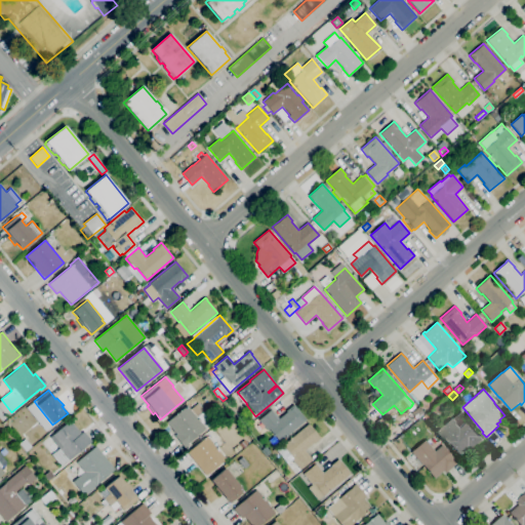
[(241,407),(233,397),(238,393),(246,403),(241,407)]
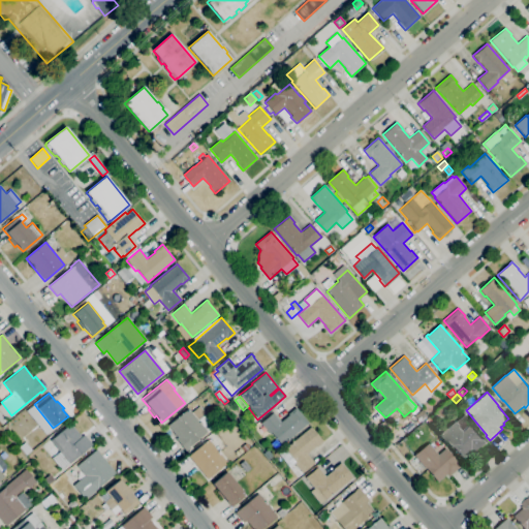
[(186,452),(176,439),(178,437),(167,426),(188,409),(191,412),(199,406),(215,426),(189,446),(190,448),(186,452)]
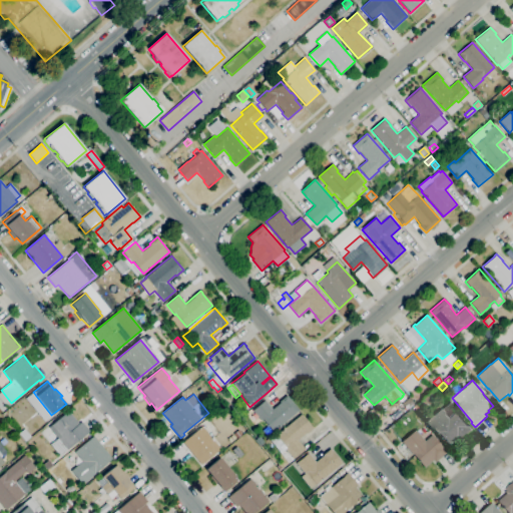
[(273,432),(263,420),(262,421),(252,410),(265,400),(273,409),(281,403),(280,402),(287,396),(299,410),(273,432)]
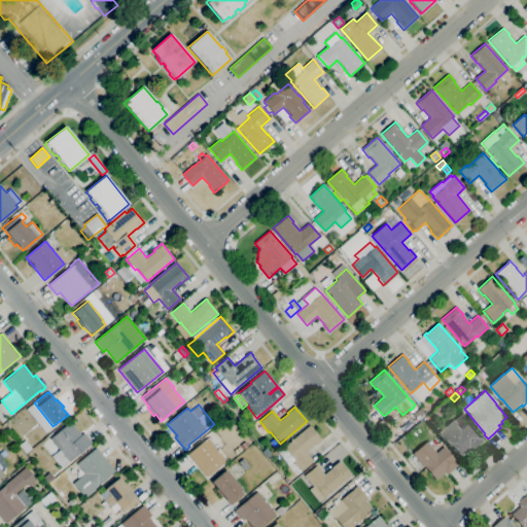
[(418,421),(412,415),(420,408),(425,415),(418,421)]
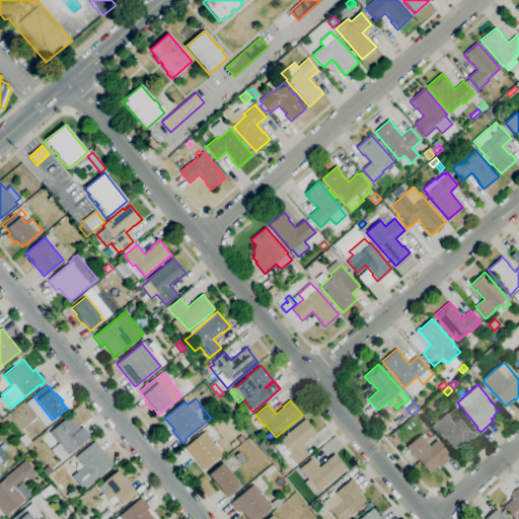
[(455,423),(447,414),(455,406),(463,417),(455,423)]
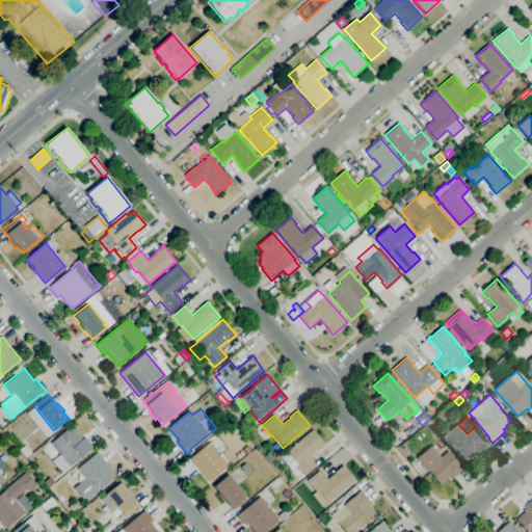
[(466,461),(455,449),(454,450),(443,436),(457,424),(467,435),(474,428),(485,442),(486,442),(489,446),(477,457),(475,455),(473,457),(472,456),(466,461)]
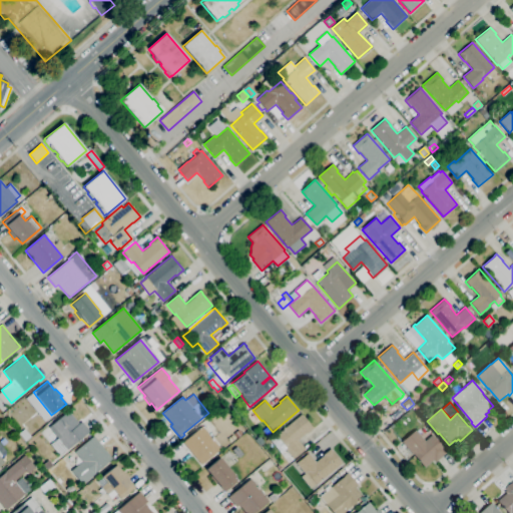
[(60,456),(50,444),(57,438),(48,427),(68,411),(79,424),(81,422),(89,431),(60,456)]
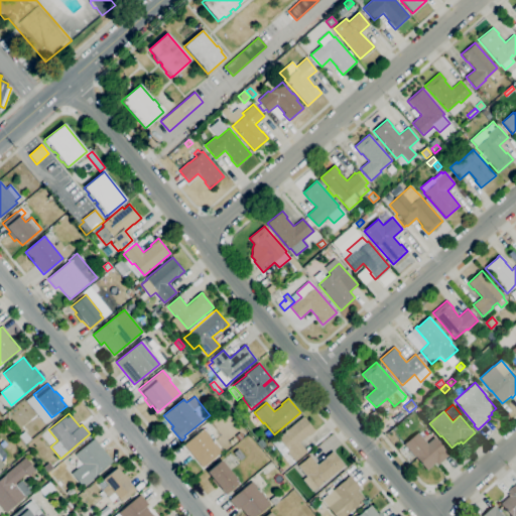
[(294,462),(286,452),(288,450),(277,437),(303,416),(314,430),(308,436),(307,435),(299,442),(306,452),(294,462)]
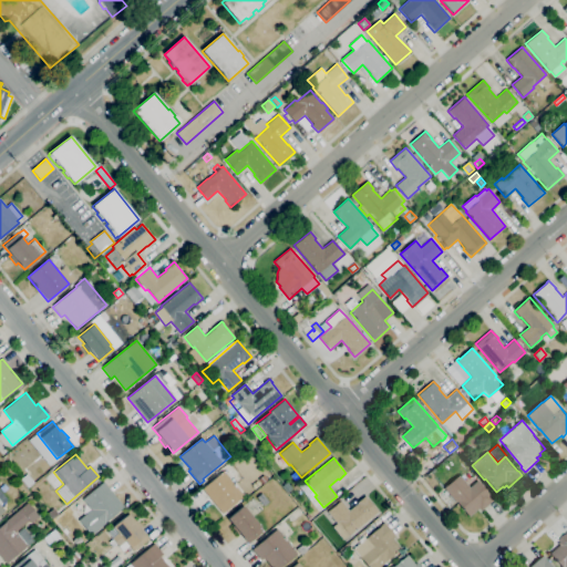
[(295,481),(290,475),(296,471),(300,476),(295,481)]
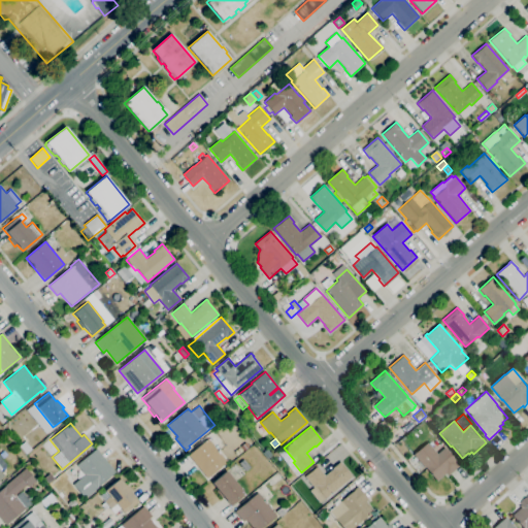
[(207,479),(188,455),(207,439),(218,451),(220,453),(220,454),(227,462),(207,479)]
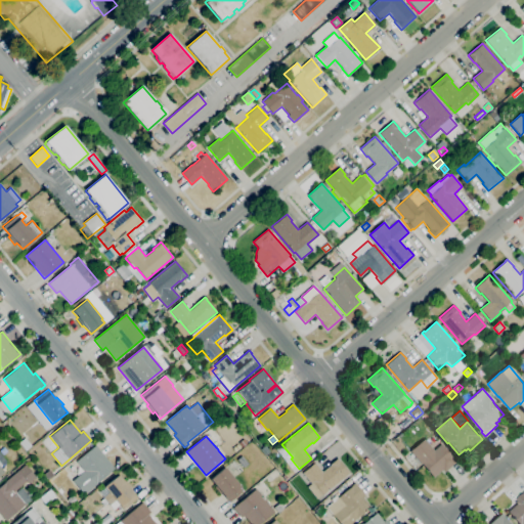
[(26,451),(19,443),(25,438),(32,446),(26,451)]
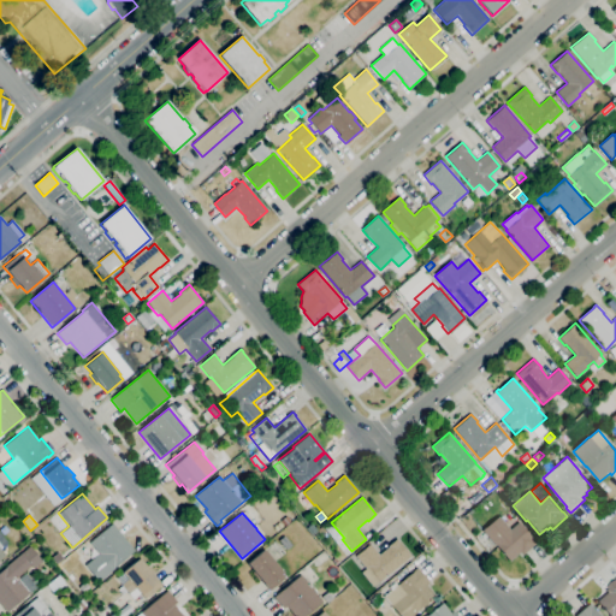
[(277,531),(273,527),(279,521),(278,520),(280,517),(282,520),(286,516),(291,521),(283,528),(282,527),(277,531)]
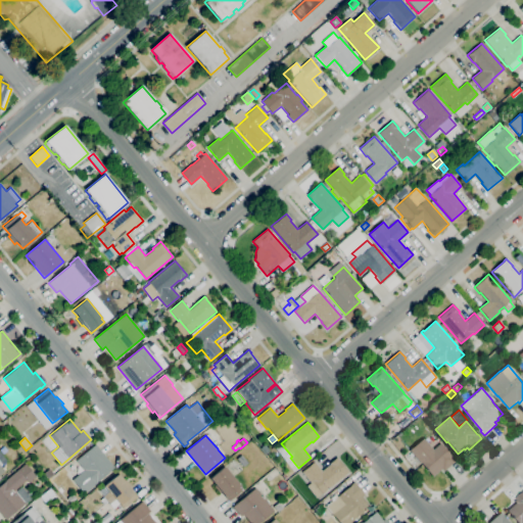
[(433,476),(421,463),(421,464),(409,450),(423,438),(433,449),(440,443),(452,457),(452,456),(456,461),(443,471),(441,469),(433,476)]
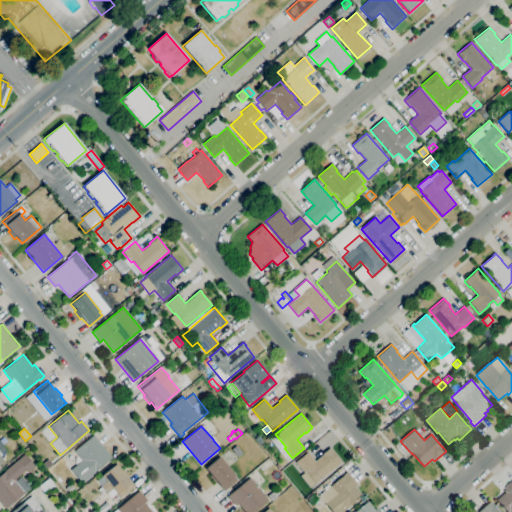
[(82,483),(71,470),(82,460),(74,451),(93,435),(112,458),(93,473),(94,473),(82,483)]
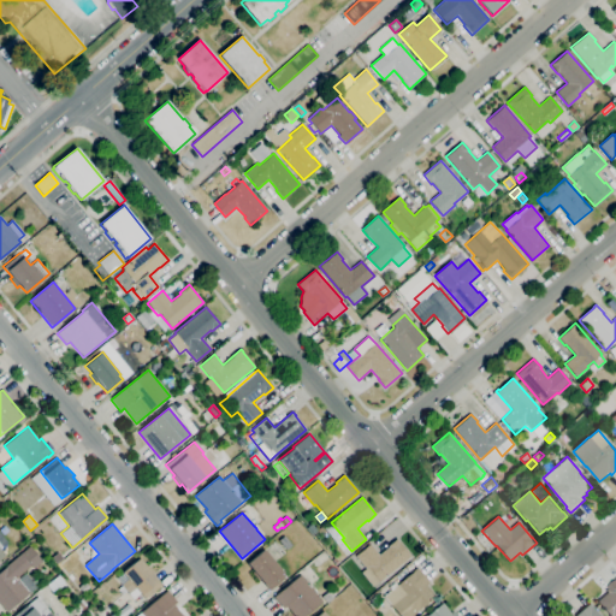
[(312,535),(306,528),(312,523),(318,531),(312,535)]
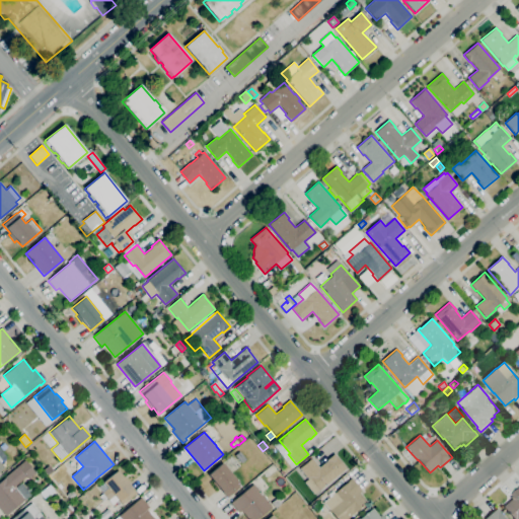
[(0,467),(8,461),(0,450),(0,467)]
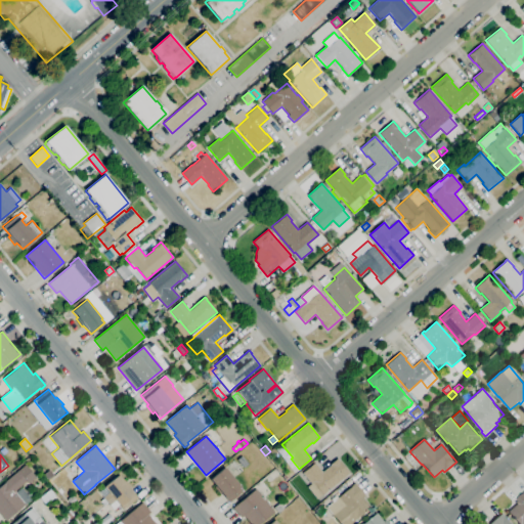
[(244,468),(237,460),(242,455),(248,464),(244,468)]
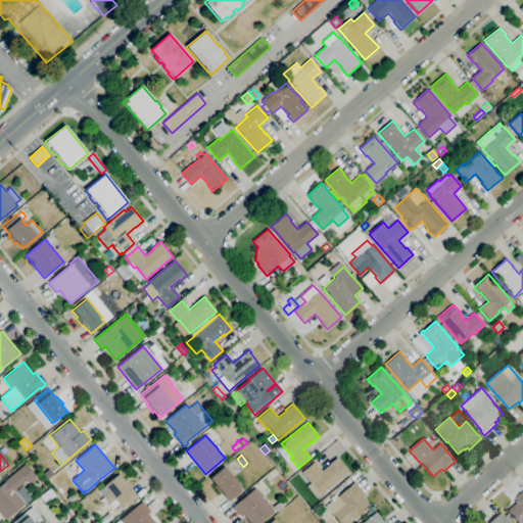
[(317,498),(306,486),(311,483),(301,472),(314,462),(322,471),(330,464),(329,464),(337,458),(348,472),(323,494),(322,493),(317,498)]
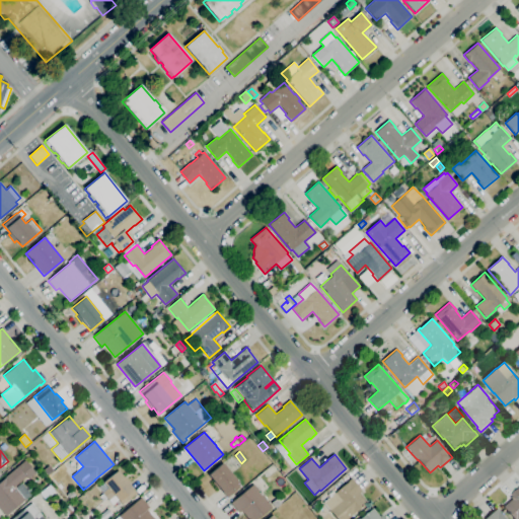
[(6,516),(0,509),(0,482),(5,477),(4,477),(24,460),(35,473),(28,479),(26,476),(15,487),(15,488),(21,484),(30,495),(6,516)]
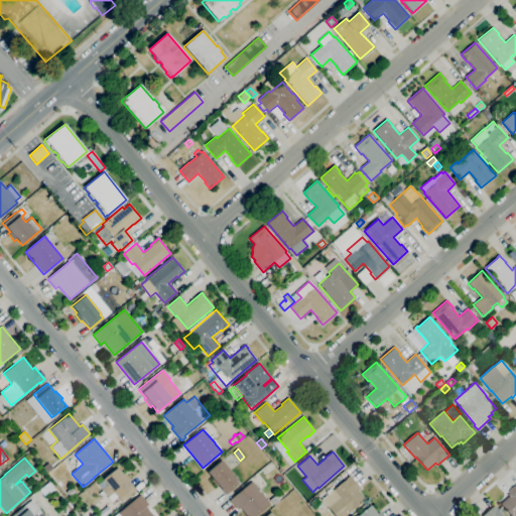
[(226,495),(218,486),(217,487),(211,480),(213,479),(207,472),(221,461),(237,479),(236,480),(239,483),(226,495)]
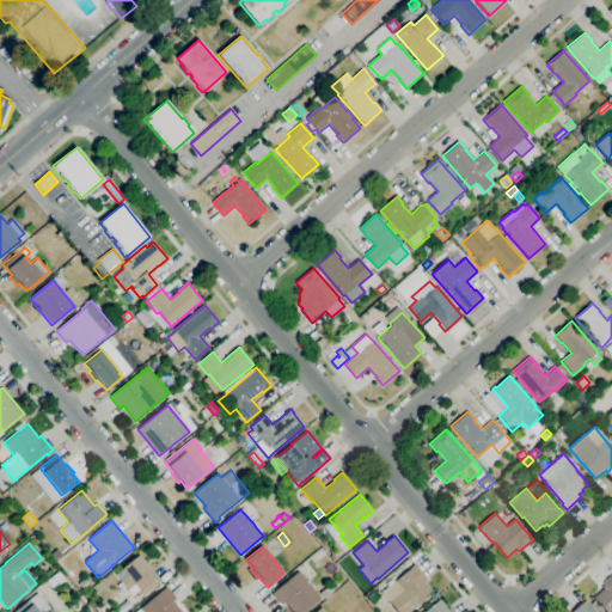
[(56,560),(50,554),(56,549),(62,555),(56,560)]
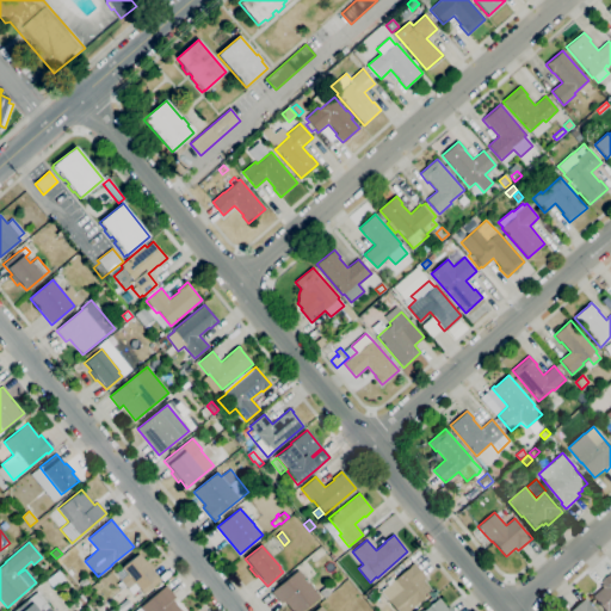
[(131,594),(119,580),(121,580),(115,573),(139,554),(144,562),(147,560),(154,569),(152,571),(160,580),(144,594),(140,588),(131,594)]
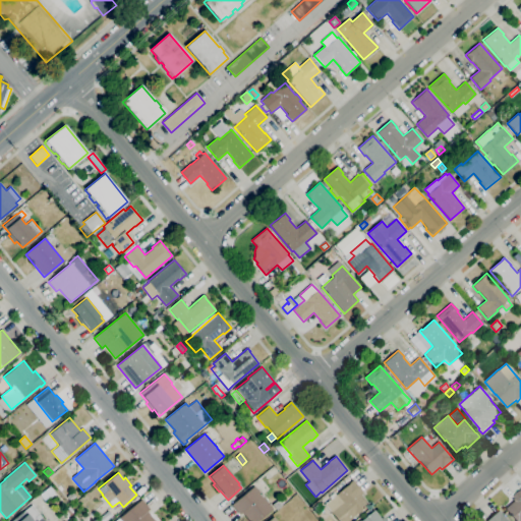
[(348,520),(338,520),(331,512),(330,512),(324,505),(349,484),(348,483),(353,479),(363,493),(361,495),(369,504),(348,520)]
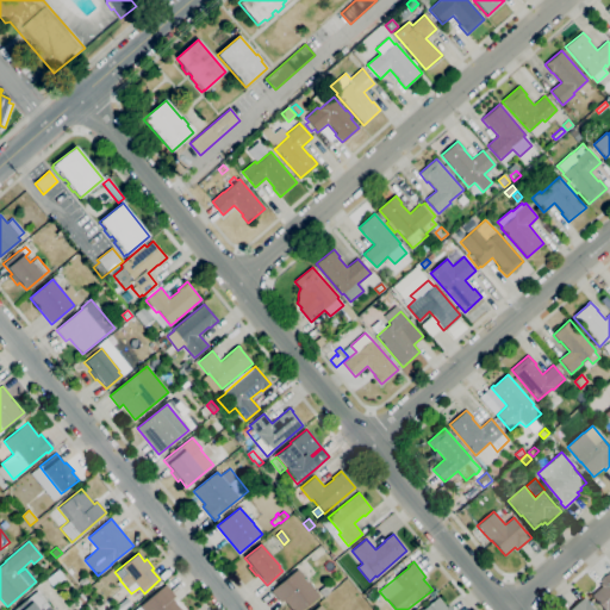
[(302,609),(291,609),(284,601),(280,603),(271,591),(298,570),(319,596),(302,609)]
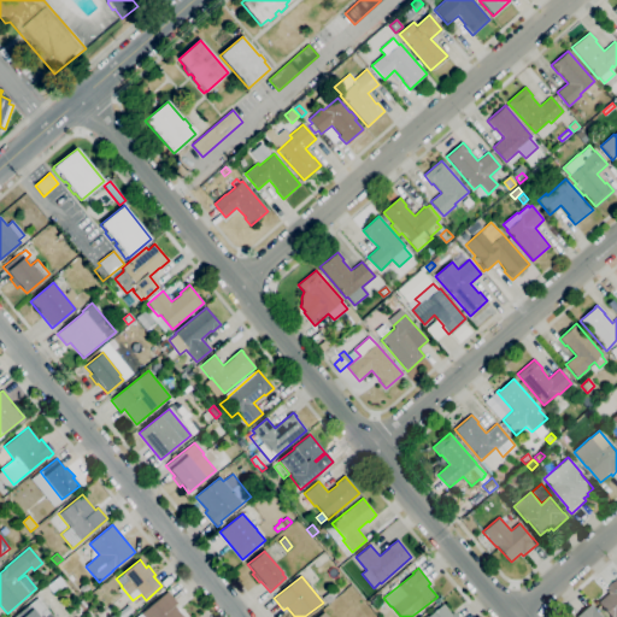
[(616,616),(611,616),(598,603),(609,594),(606,592),(616,582),(616,616)]
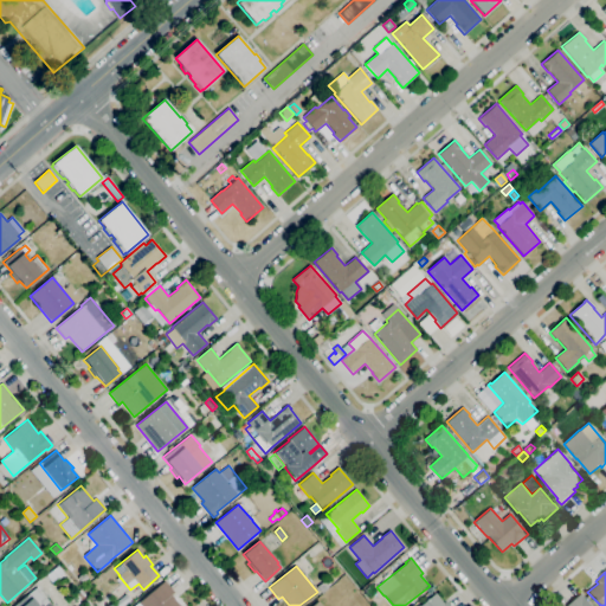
[(83,582),(78,577),(83,573),(88,578),(83,582)]
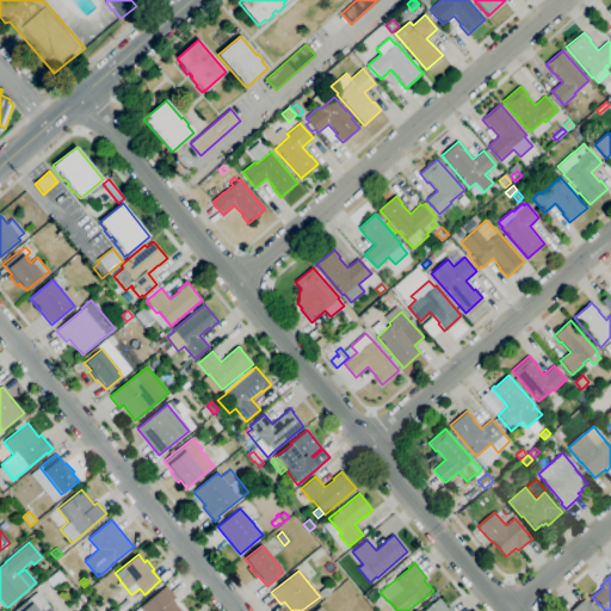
[(135,610),(166,586),(176,597),(172,600),(180,610),(135,610)]
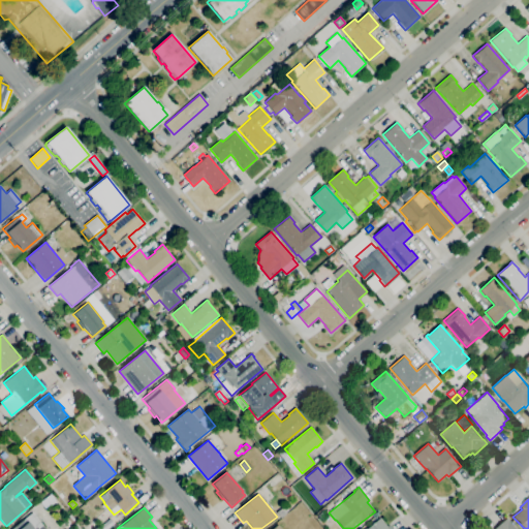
[(364,528),(366,528),(367,528),(379,518),(387,527),(389,525),(392,528),(364,528)]
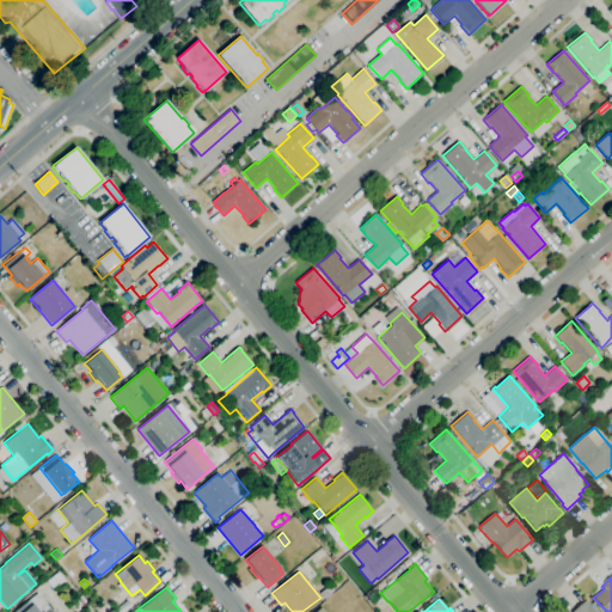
[(14,611),(29,600),(32,604),(38,611),(47,605),(51,611),(14,611)]
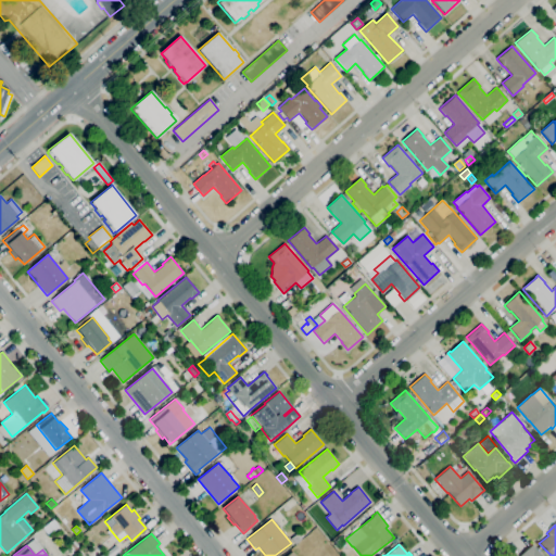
[(519,555),(531,545),(540,555),(519,555)]
